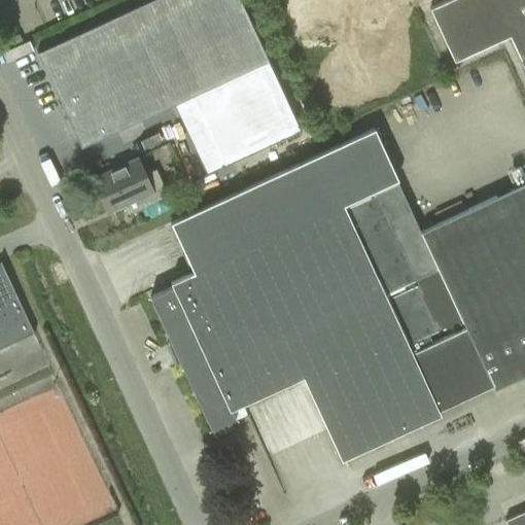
[(241,0),(154,0),(40,54),(83,148),(196,97),(228,166),(302,131),(303,131),(271,62),(241,0)]
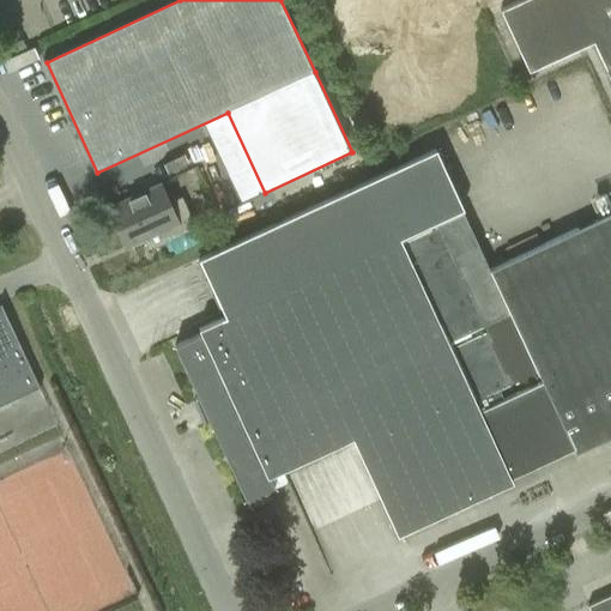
[(610,0),(527,0),(503,11),(531,72),(596,42),(602,55),(610,74),(610,0)]
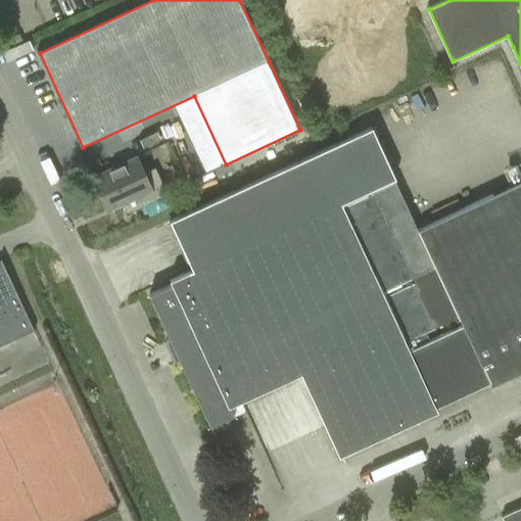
[(443,326),(381,191),(344,207),(342,204),(396,179),(374,129),(172,222),(194,271),(172,282),(174,286),(151,296),(211,428),(236,417),(232,407),(302,374),(340,458),(438,413),(436,409),(474,391),(447,334),(411,351),(407,343),(443,326)]
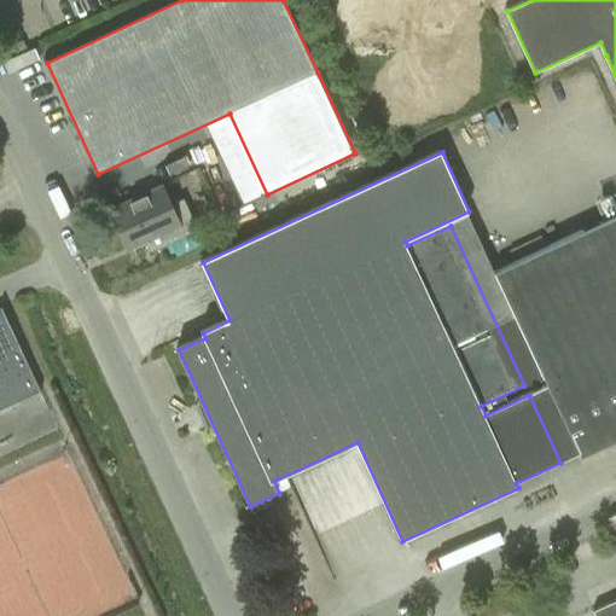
[(163,233),(169,247),(199,232),(186,202),(170,208),(162,191),(116,213),(132,248),(163,233)]
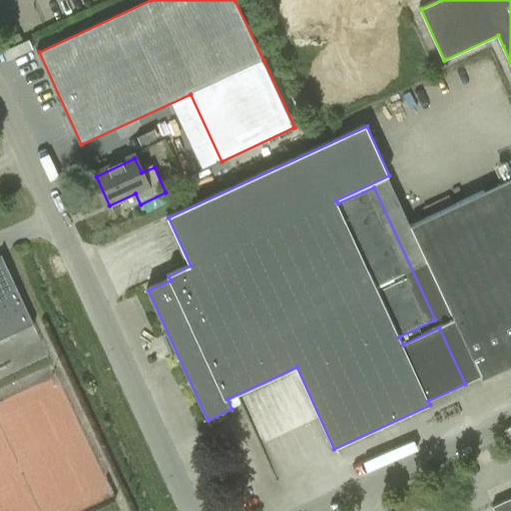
[(481,376),(482,380),(510,366),(510,180),(412,226),(390,180),(374,187),(435,320),(451,313),(455,321),(439,328),(465,384),(481,376)]
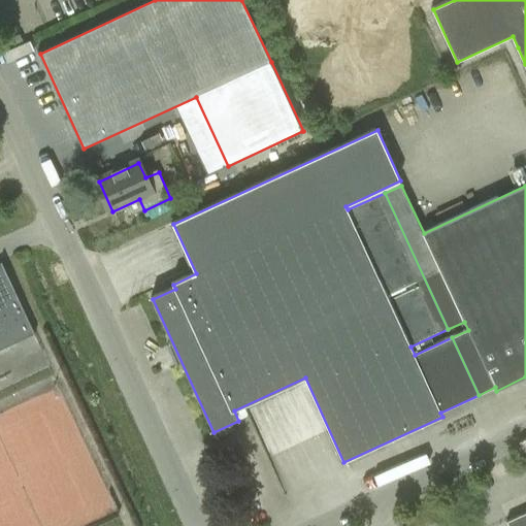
[(0,350),(31,336),(35,334),(36,336),(37,336),(3,263),(1,263),(2,265),(0,266),(0,350)]
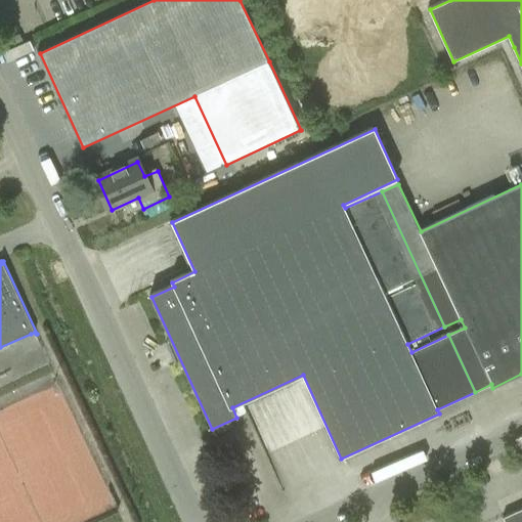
[(521,511),(504,519),(505,521),(521,521),(521,511)]
